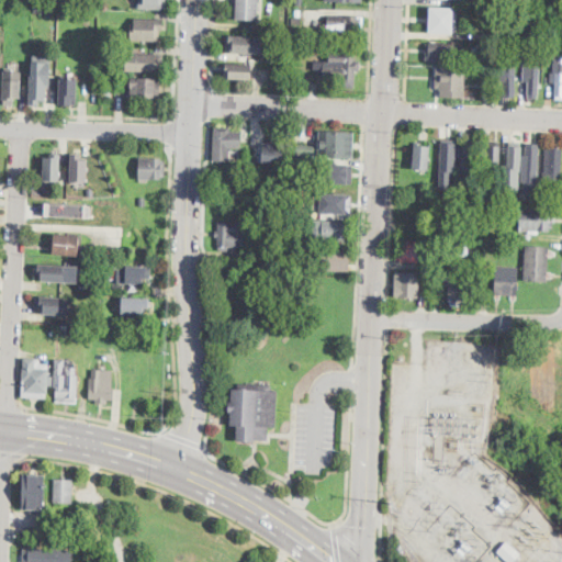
[(167,0),(167,9),(139,7),(139,0),(167,0)]
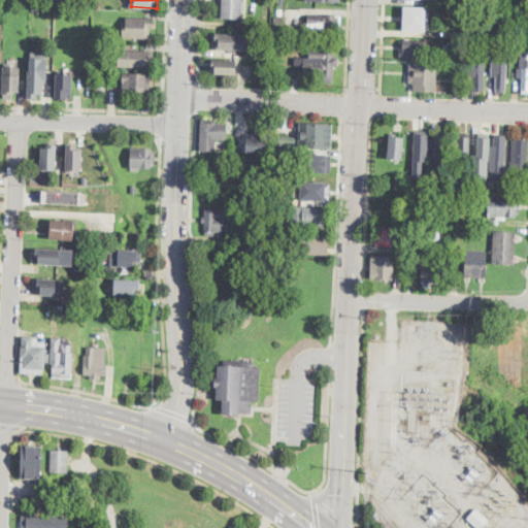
[(243,0),(242,20),(223,19),(223,0),(243,0)]
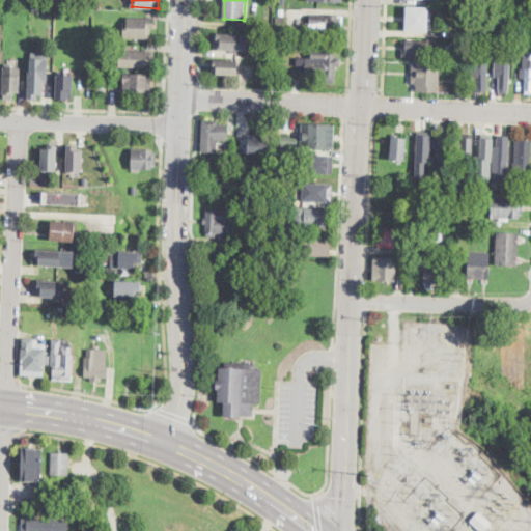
[(39,2),(39,10),(31,10),(31,2),(39,2)]
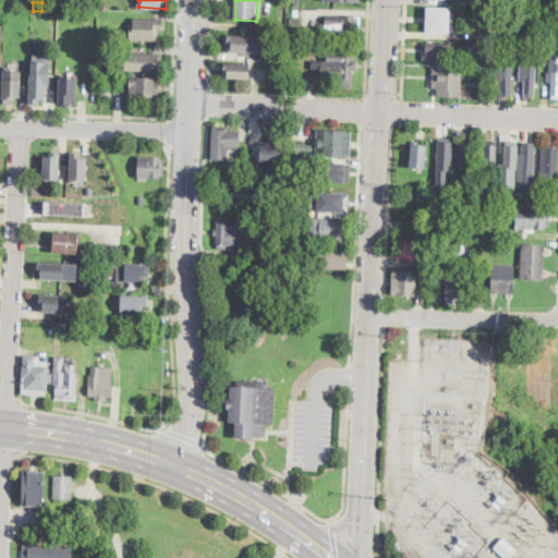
[(455,9),(453,34),(427,32),(428,8),(455,9)]
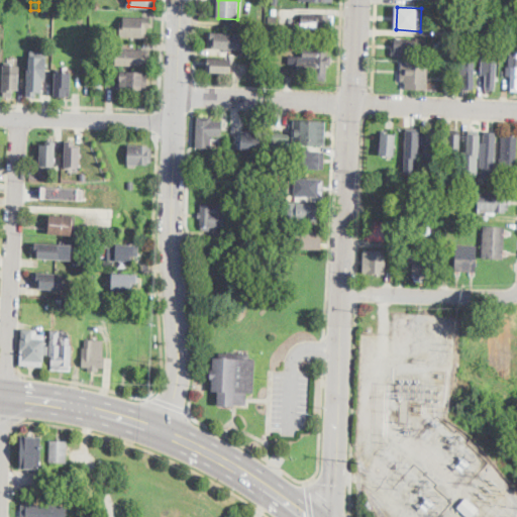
[(334,16),(333,25),(332,37),(300,35),(300,34),(281,32),(281,20),(301,21),(302,14),(334,16)]
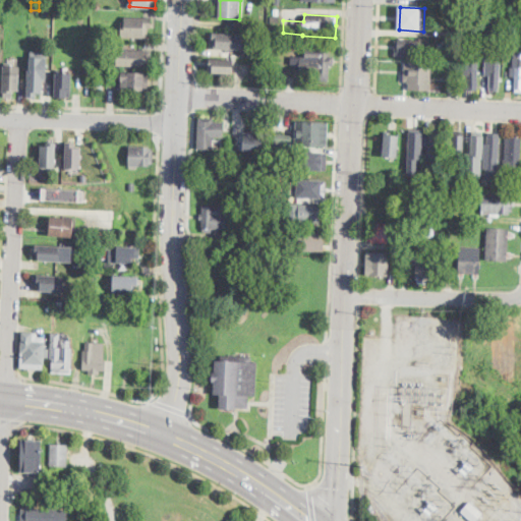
[(151,26),(149,26),(148,37),(121,36),(121,20),(124,20),(124,15),(152,16),(151,26)]
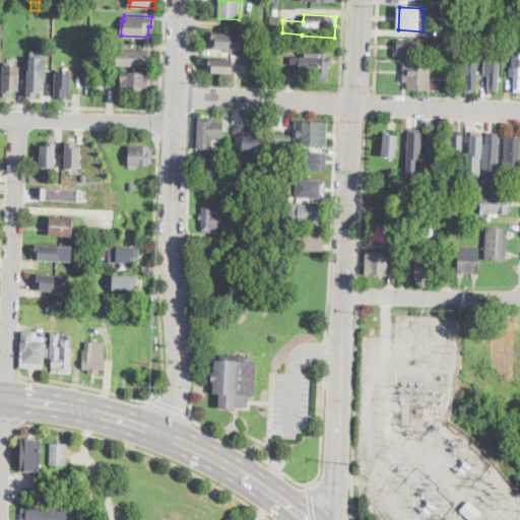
[(233,49),(209,48),(209,31),(233,33),(233,49)]
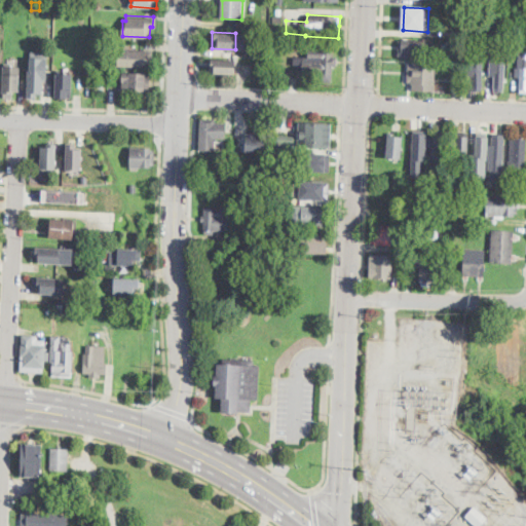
[(435,40),(435,51),(425,51),(425,54),(422,54),(422,59),(399,58),(400,39),(435,40)]
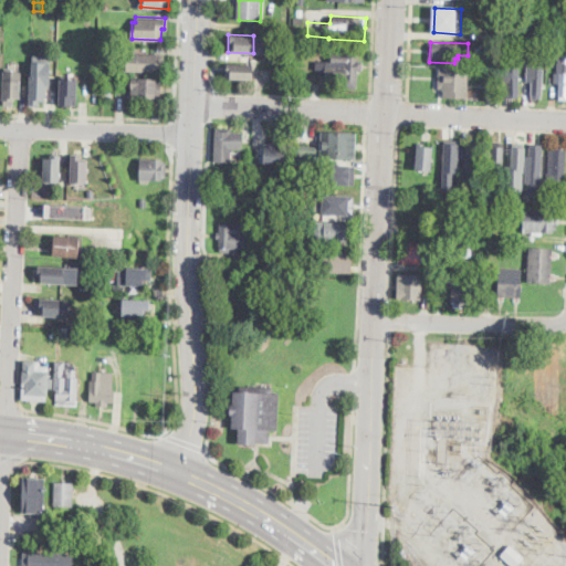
[(317,45),(316,55),(307,55),(307,45),(317,45)]
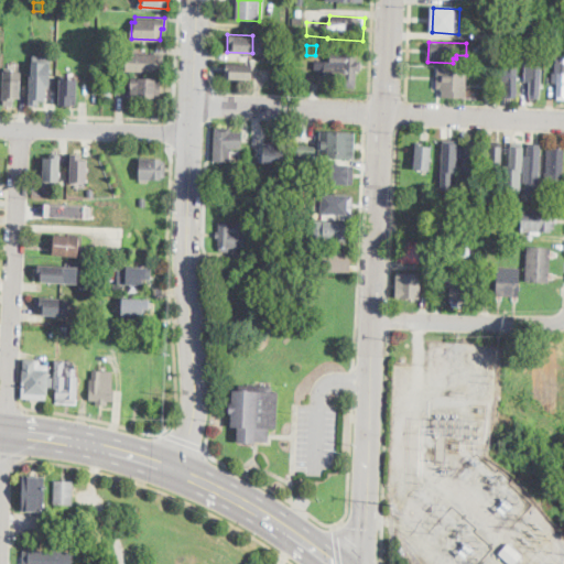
[(138,52),(160,53),(160,54),(164,54),(164,69),(159,69),(159,71),(127,69),(127,52),(132,52),(132,47),(138,47),(138,52)]
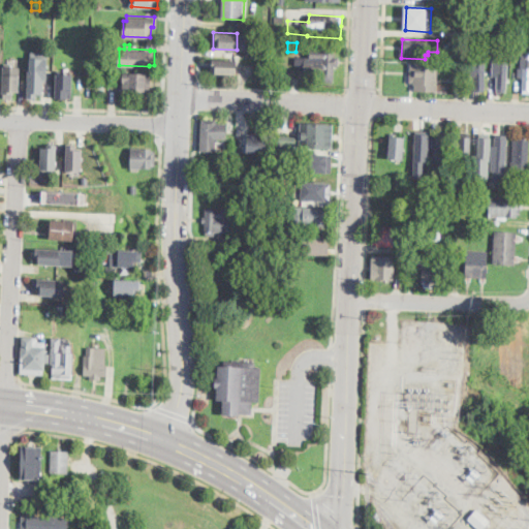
[(340,58),(339,61),(339,67),(336,66),(335,83),(322,82),(322,74),(301,73),(301,66),(297,66),(297,58),(310,59),(311,49),(336,51),(336,57),(340,58)]
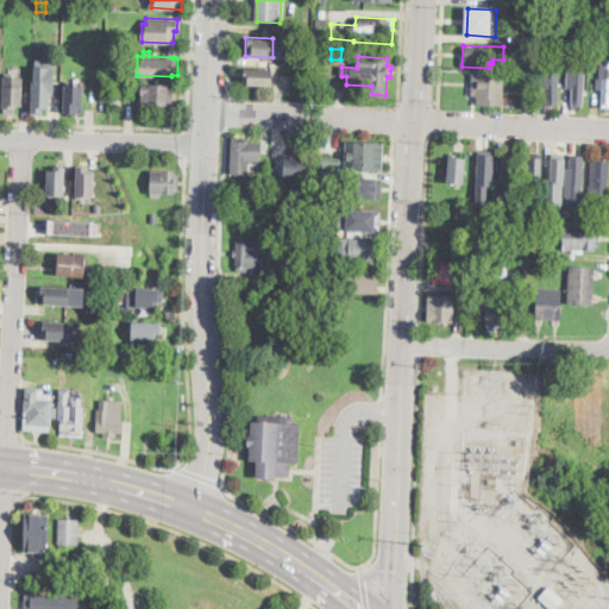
[(608,61),(608,107),(602,107),(603,89),(596,89),(596,77),(601,77),(602,63),(606,63),(607,61),(608,61)]
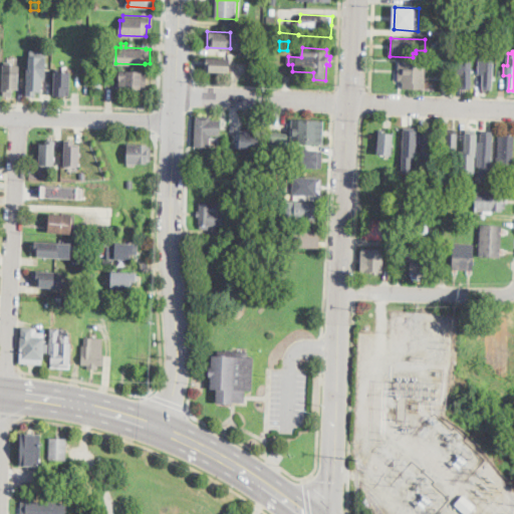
[(27,67),(26,95),(35,96),(35,91),(41,91),(42,76),(45,77),(46,55),(29,55),(29,67),(27,67)]
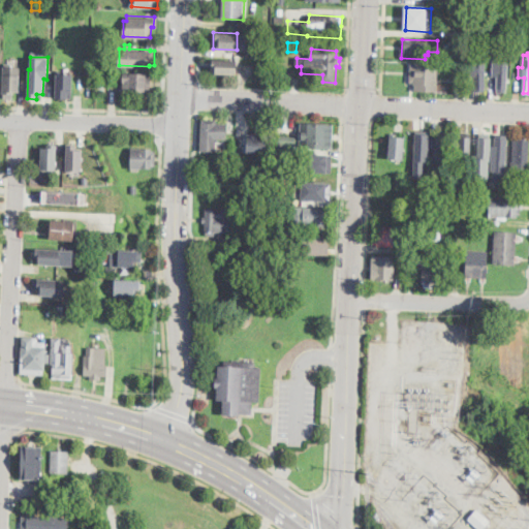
[(236,72),(212,72),(213,58),(237,59),(236,72)]
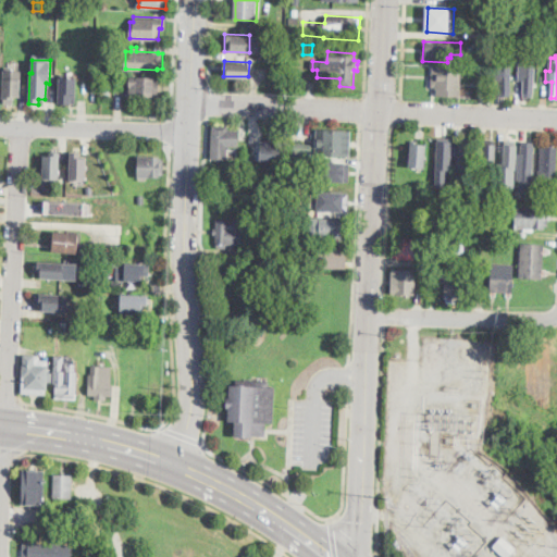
[(535,62),(534,97),(523,97),(524,62),(535,62)]
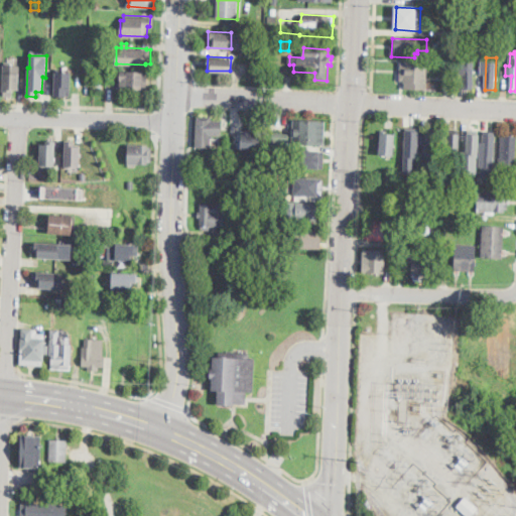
[(473,58),(473,65),(474,65),(474,90),(464,89),(464,72),(460,72),(460,65),(462,65),(463,58),(473,58)]
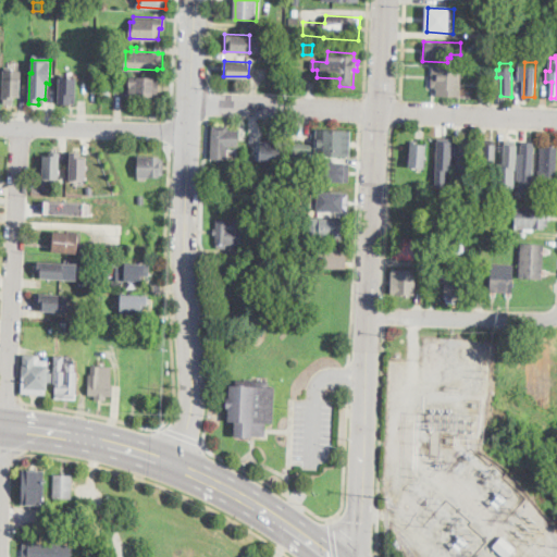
[(462,65),(461,81),(467,81),(467,93),(461,93),(461,95),(442,94),(442,88),(441,88),(441,85),(437,85),(437,65),(441,66),(441,64),(462,65)]
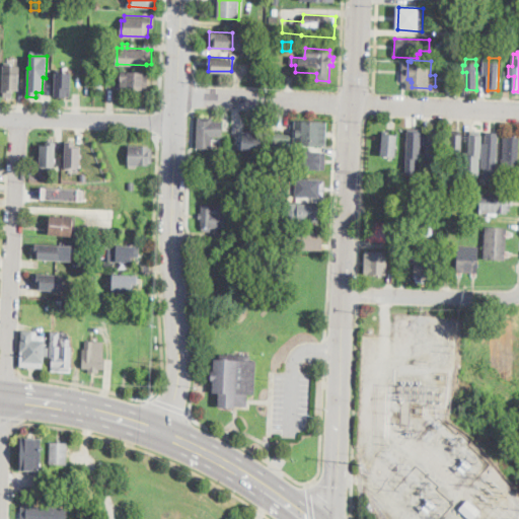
[(450,77),(448,77),(447,60),(455,60),(456,77),(450,77)]
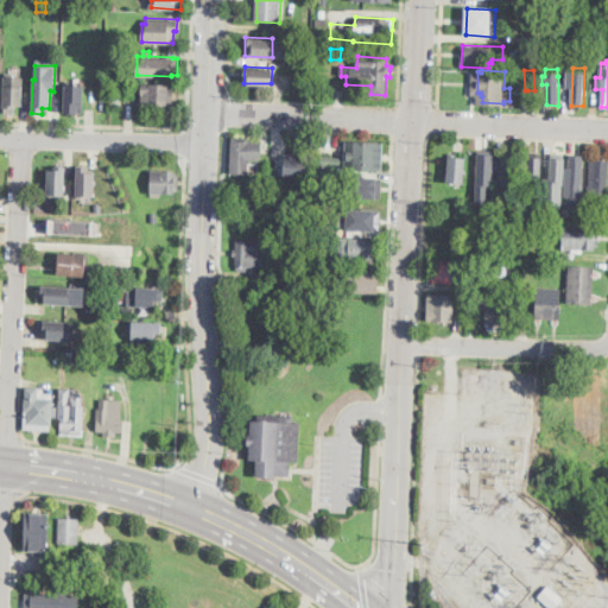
[(25,83),(24,89),(23,89),(23,106),(17,106),(16,114),(5,113),(5,107),(1,107),(2,86),(5,86),(5,76),(25,77),(25,83)]
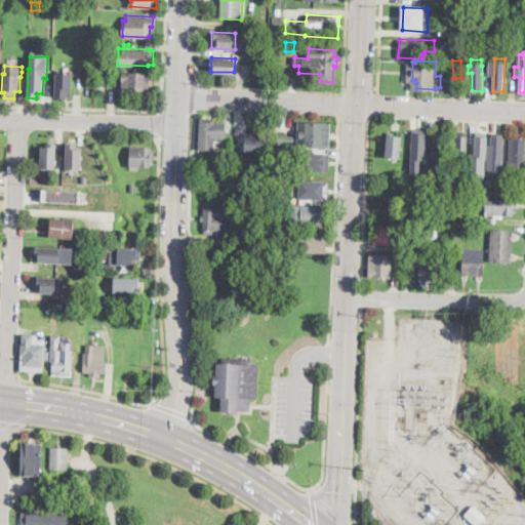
[(149,89),(122,89),(122,79),(121,79),(121,71),(146,72),(146,74),(150,74),(149,89)]
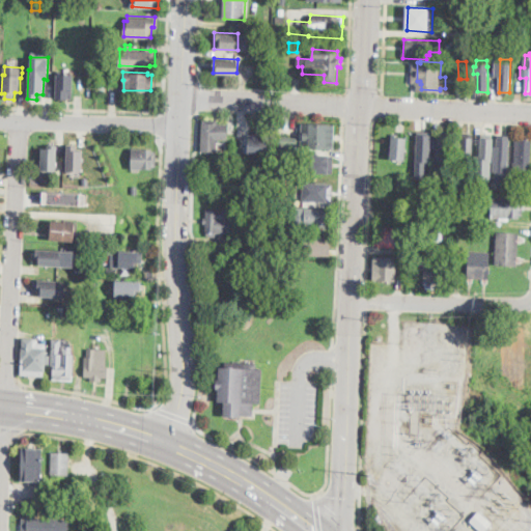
[(74,89),(73,99),(56,98),(57,74),(73,74),(72,89),(74,89)]
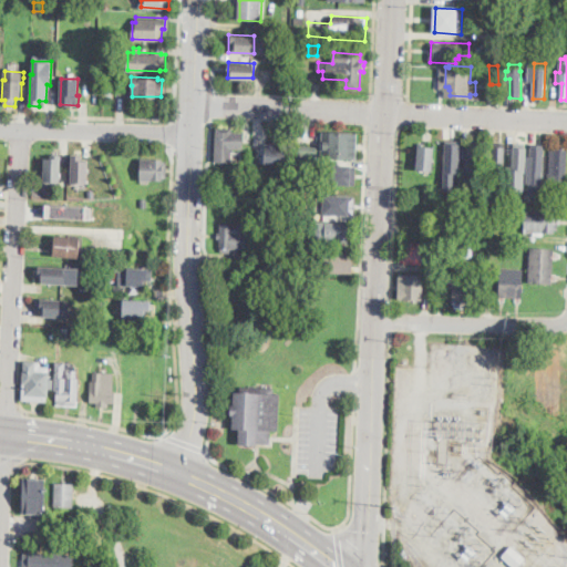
[(244,142),(243,150),(233,150),(232,163),(216,162),(217,130),(244,130),(244,142)]
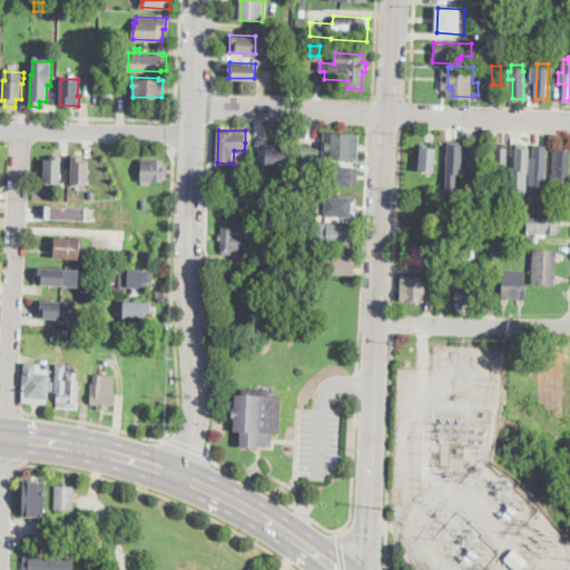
[(360,150),(359,160),(324,159),(325,133),(360,135),(360,150)]
